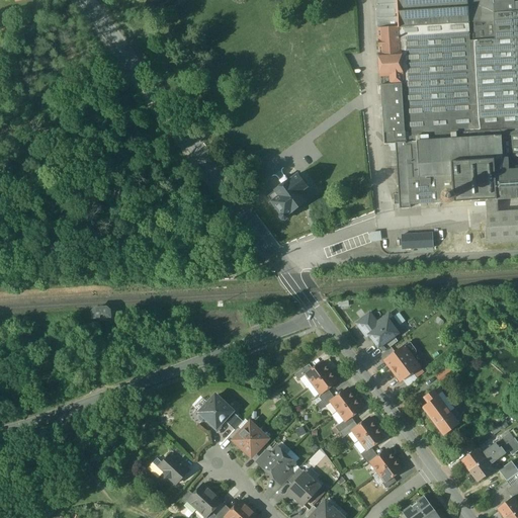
[(375,0),(379,55),(378,55),(380,76),(391,76),(391,85),(402,84),(403,88),(386,89),(390,144),(391,144),(396,144),(396,148),(399,195),(399,202),(400,209),(411,208),(410,205),(443,202),(443,203),(496,199),(497,200),(517,198),(517,2),(514,3),(513,0),(512,0),(493,1),(493,0),(375,0)]
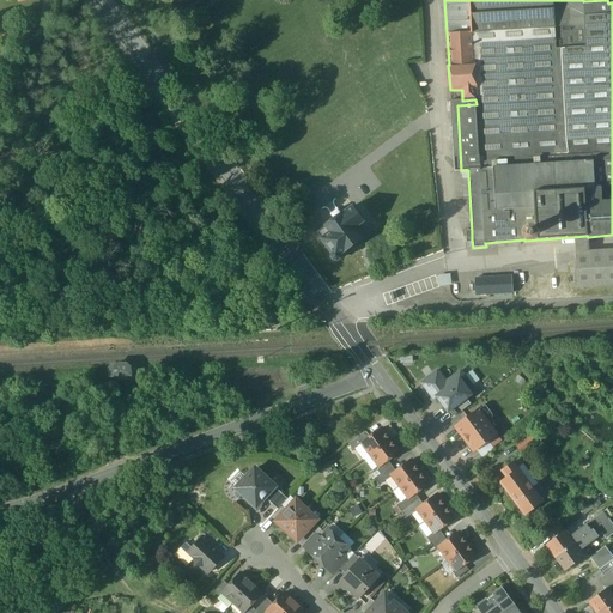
[(8,59),(0,67),(0,91),(18,73),(8,59)]
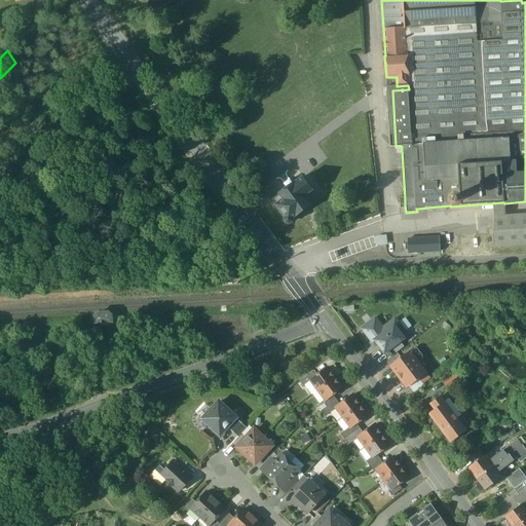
[(303,178),(271,200),(285,218),(285,221),(287,224),(290,224),(293,222),(293,219),(301,213),(303,215),(309,210),(307,208),(310,205),(304,196),(312,191),(303,178)]
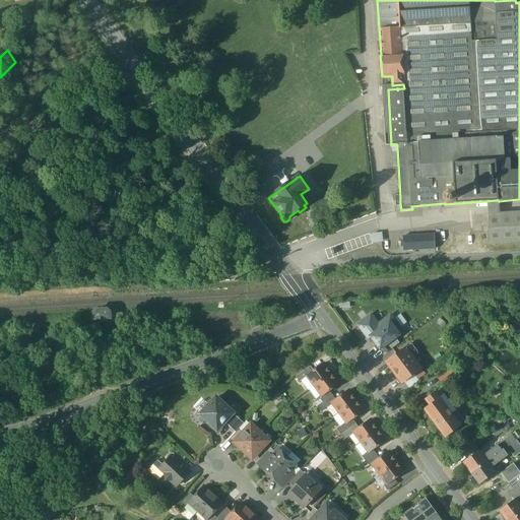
[(519,211),(488,214),(490,245),(519,242),(519,211)]
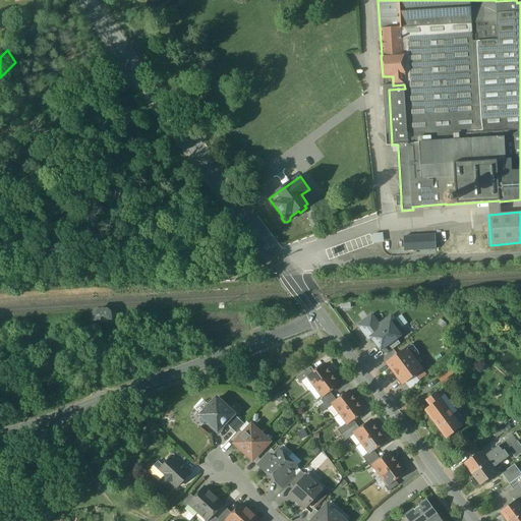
[(435,235),(403,237),(404,250),(436,248),(435,235)]
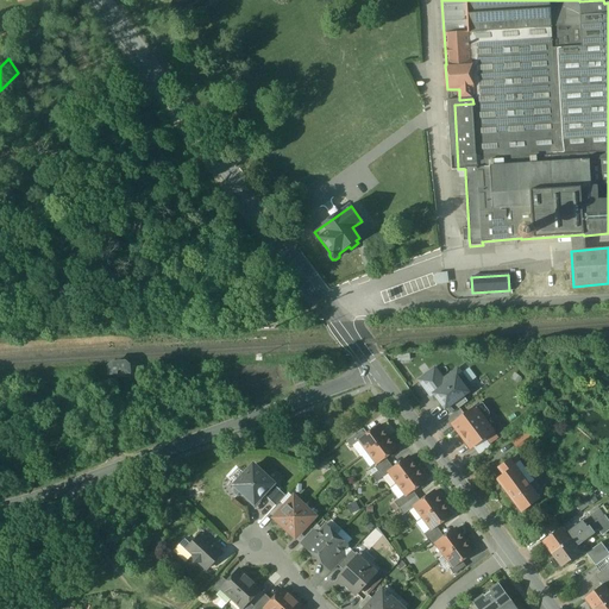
[(111,362),(107,366),(108,376),(131,375),(131,365),(127,362),(111,362)]
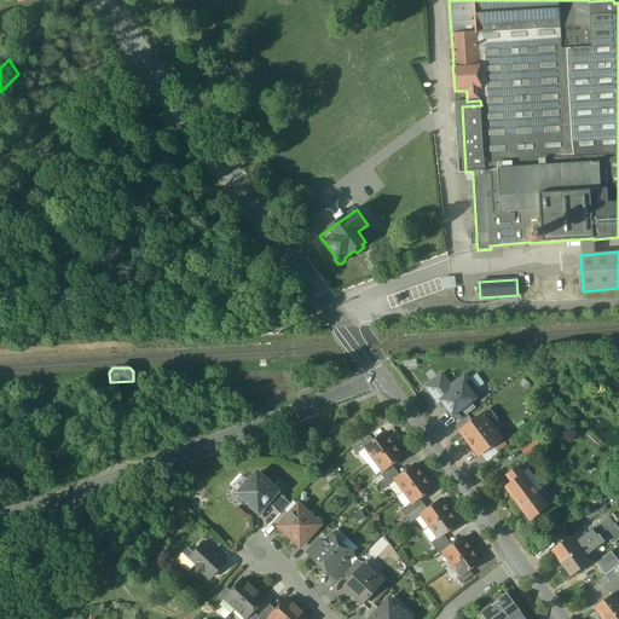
[(472,403),(481,397),(464,374),(450,385),(441,372),(426,385),(438,399),(441,397),(452,412),(452,411),(469,399),(472,403)]
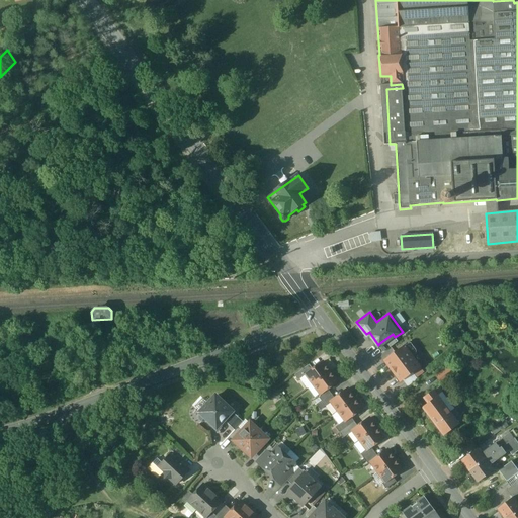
[(257,318),(249,321),(251,327),(259,325),(257,318)]
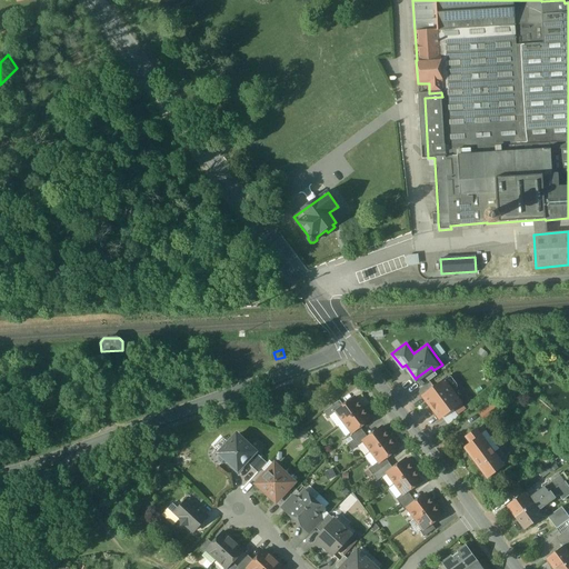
[(433,370),(431,367),(416,378),(422,387),(438,376),(433,370)]
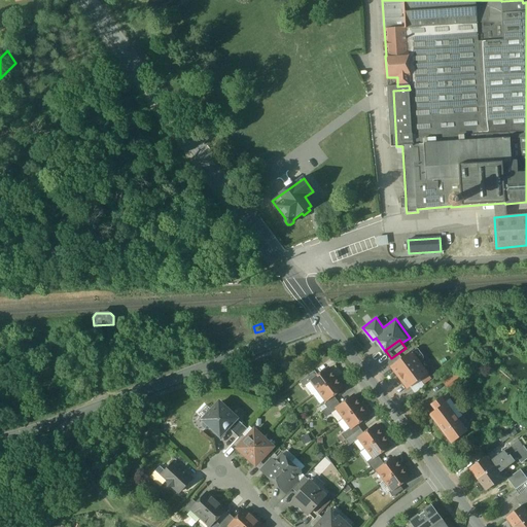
[(411,352),(402,359),(401,358),(400,358),(395,362),(395,363),(391,367),(408,388),(410,387),(420,380),(427,374),(411,352)]
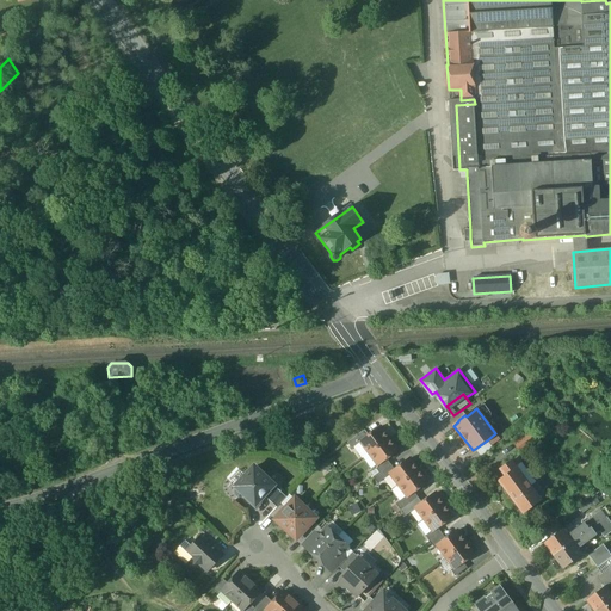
[(369,436),(360,442),(360,443),(369,454),(389,439),(381,427),(369,436)]
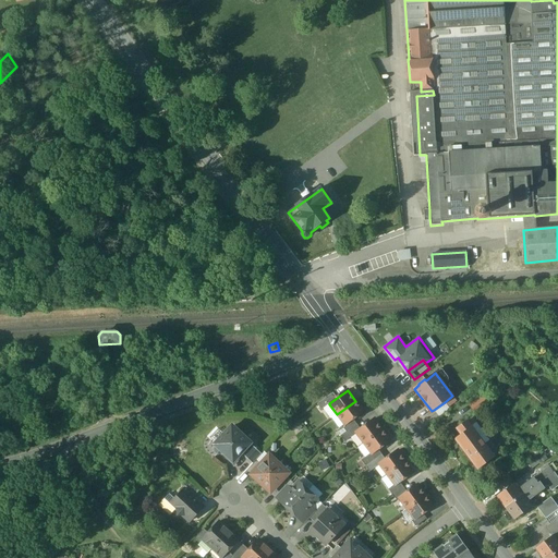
[(332,392),(317,404),(322,410),(329,404),(329,403),(337,398),(332,392)]
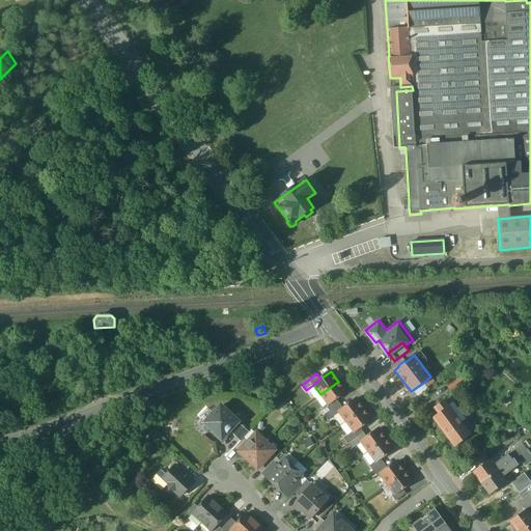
[(460,374),(446,385),(453,394),(467,384),(460,374)]
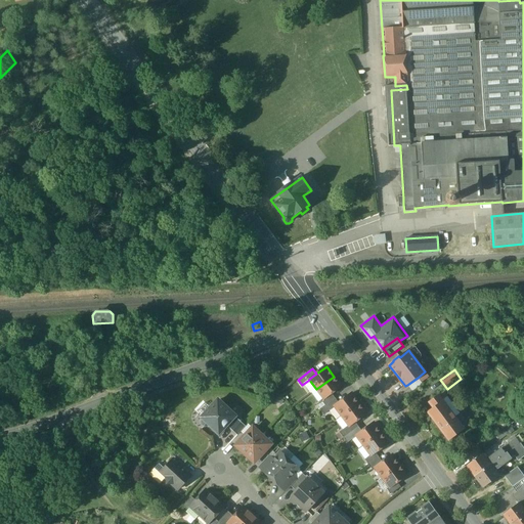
[(425,372),(418,378),(421,382),(428,377),(425,372)]
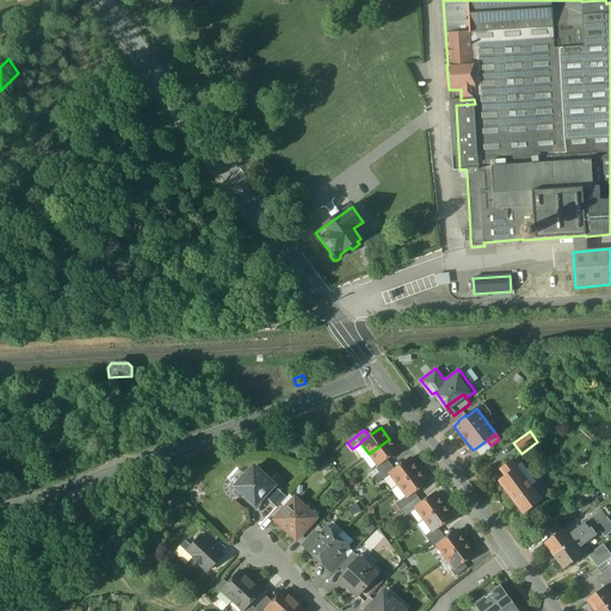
[(389,439),(369,454),(377,464),(377,466),(387,458),(397,450),(389,439)]
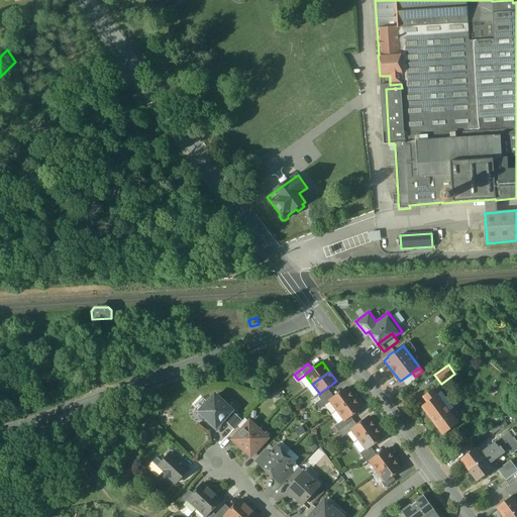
[(412,373),(402,380),(407,386),(416,379),(415,377),(412,373)]
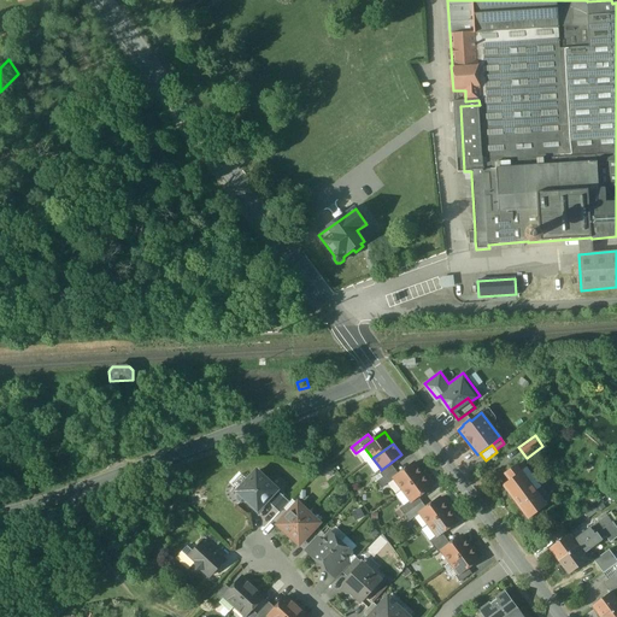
[(391,463),(381,470),(381,469),(378,471),(383,477),(394,469),(391,463)]
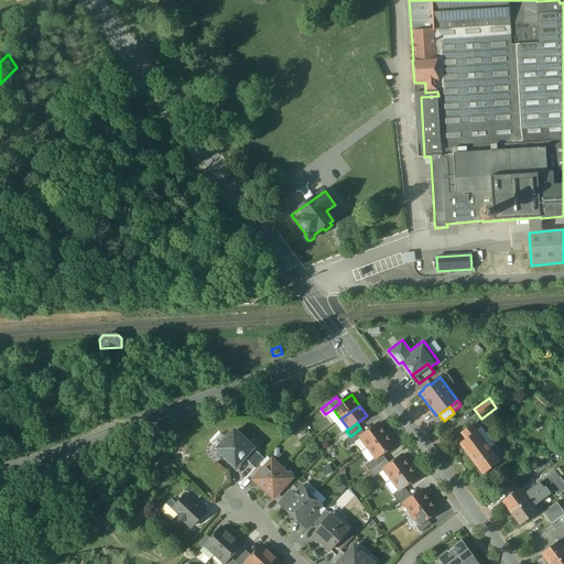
[(365,434),(360,437),(360,438),(368,448),(387,434),(378,424),(365,434)]
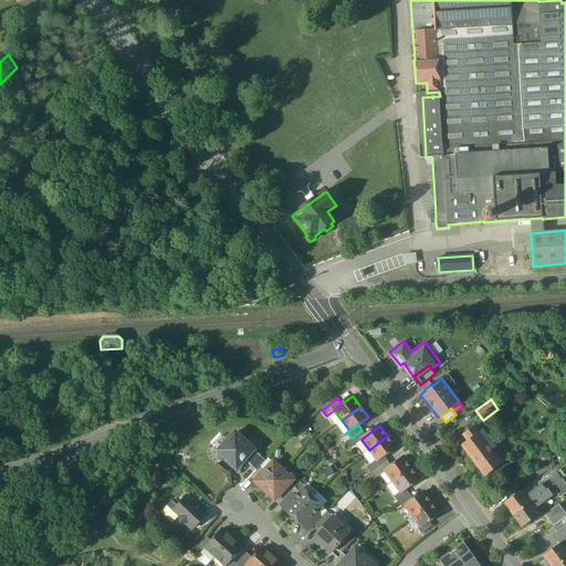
[(493,451),(479,433),(473,428),(464,435),(469,441),(462,446),(471,459),(468,461),(472,467),(475,464),(485,477),(489,477),(493,473),(494,470),(493,469),(501,463),(506,459),(499,448),(493,451)]
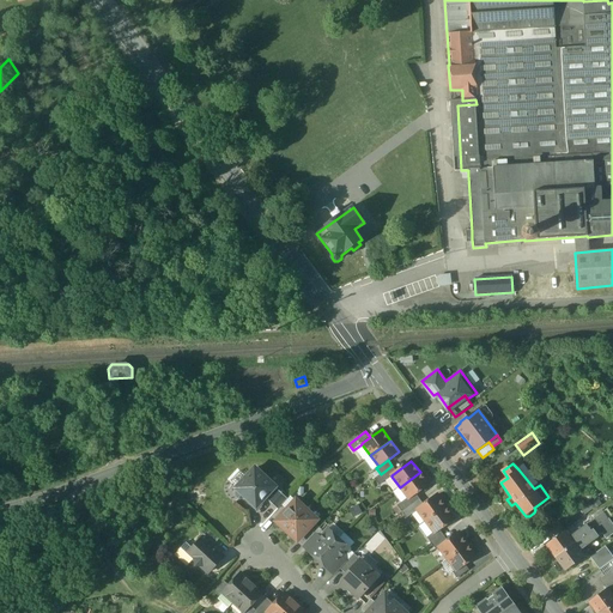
[(381,474),(375,479),(380,485),(392,477),(392,475),(396,472),(392,466),(381,474)]
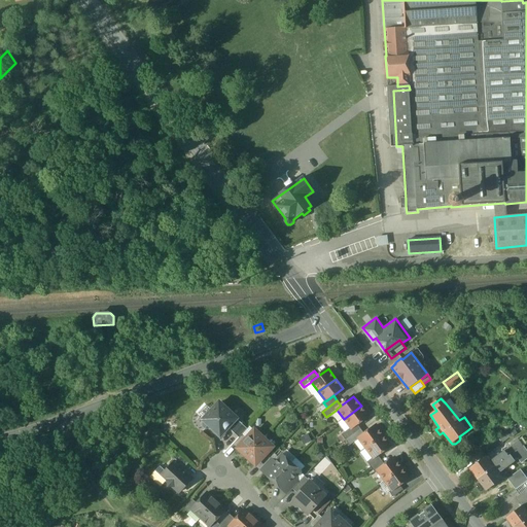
[(219,403),(204,420),(205,421),(203,423),(204,426),(206,428),(209,428),(211,427),(217,432),(223,432),(236,419),(219,403)]
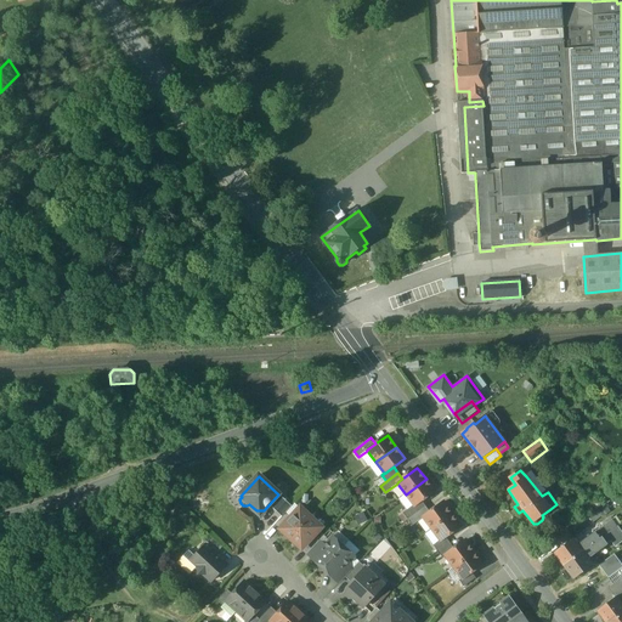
[(427,479),(406,495),(414,505),(422,501),(435,491),(427,479)]
